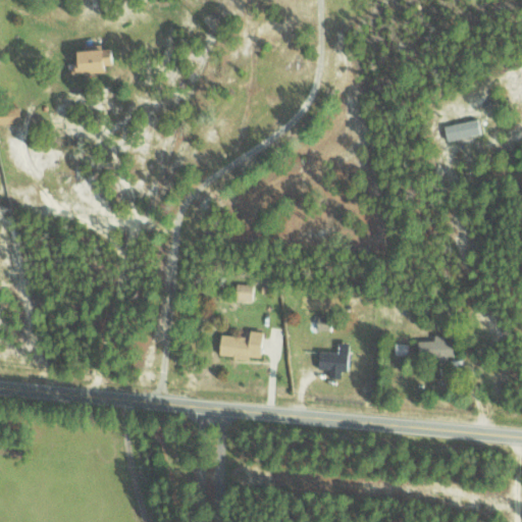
[(81,50),(82,60),(73,60),(74,73),(122,70),(121,56),(114,57),(114,49),(81,50)]
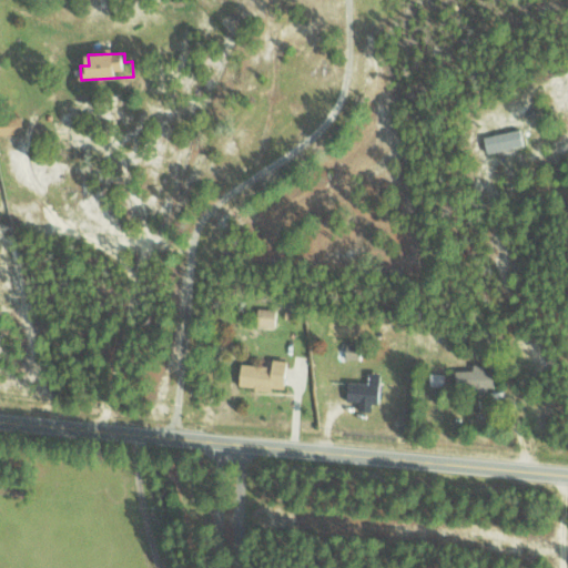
[(0,130),(0,135),(29,132),(28,117),(0,119),(0,130)]
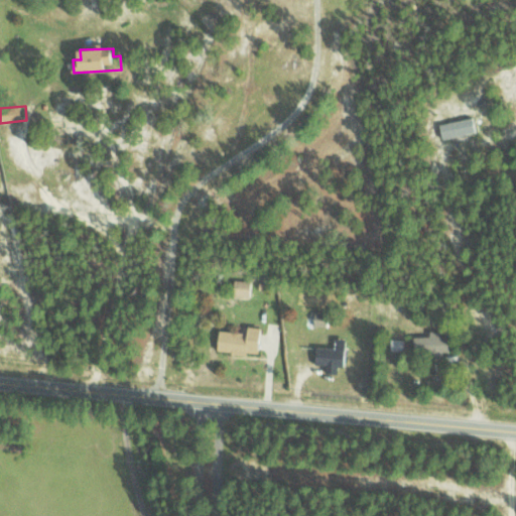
[(436,122),(438,136),(475,133),(473,118),(436,122)]
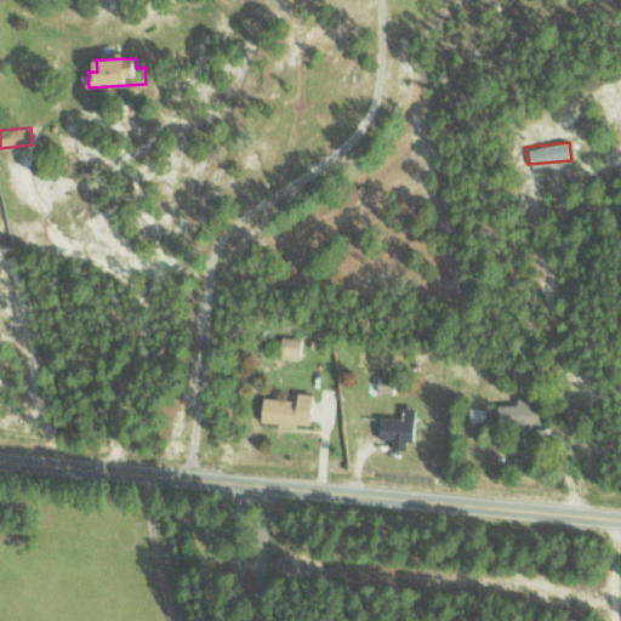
[(376,392),(391,392),(392,376),(376,376),(376,392)]
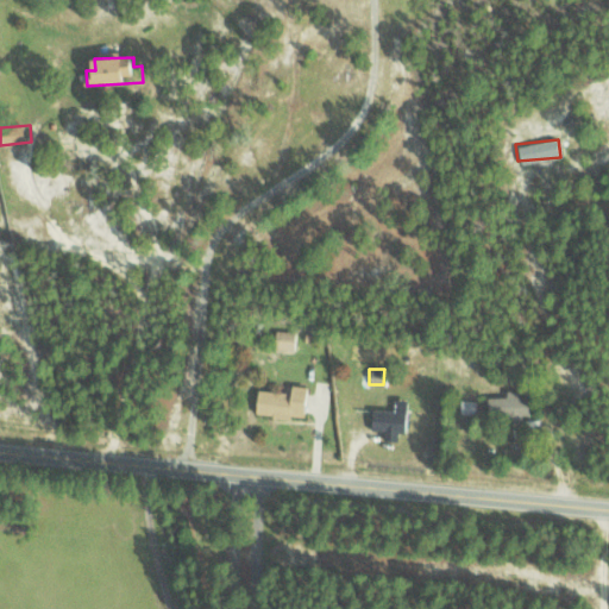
[(303,418),(305,385),(289,385),(289,391),(255,390),(253,415),(303,418)]
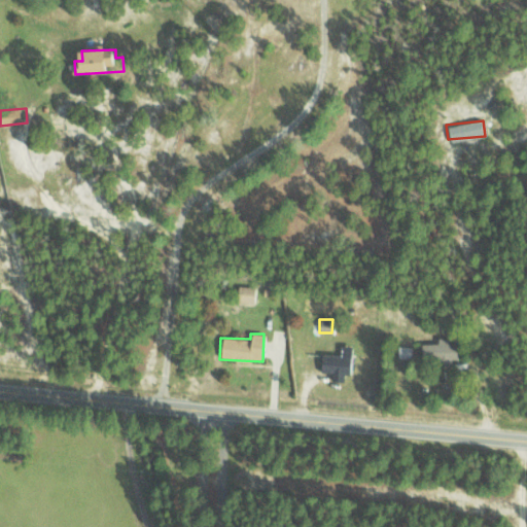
[(420,359),(437,359),(437,366),(454,366),(454,338),(436,338),(436,344),(421,343),(420,359)]
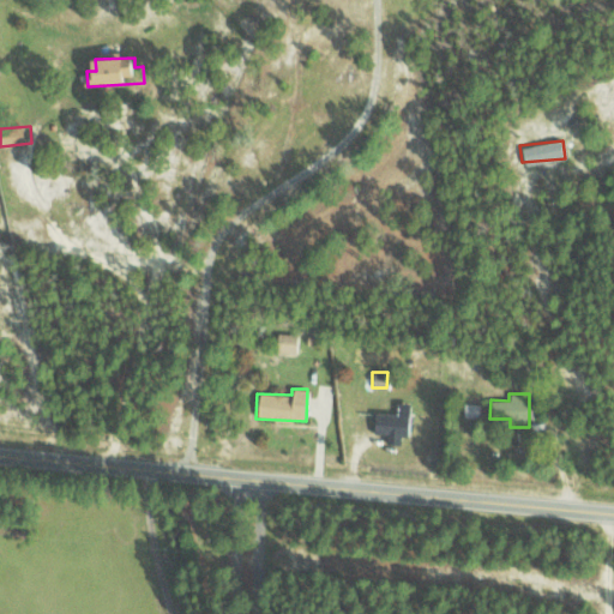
[(411,404),(397,402),(396,415),(374,411),(372,433),(385,434),(384,444),(399,445),(401,435),(407,437),(411,404)]
